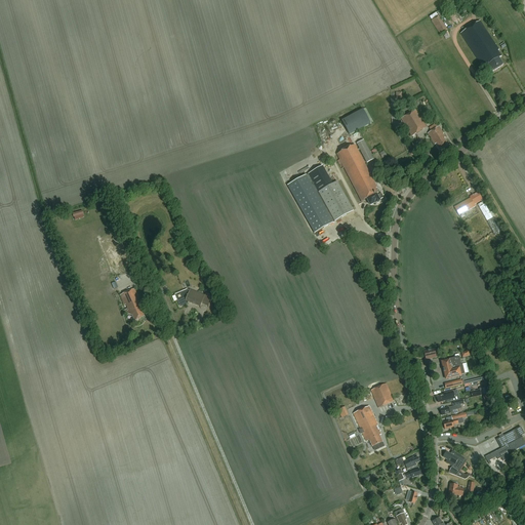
[(439,15),(432,21),(441,35),(449,30),(439,15)]
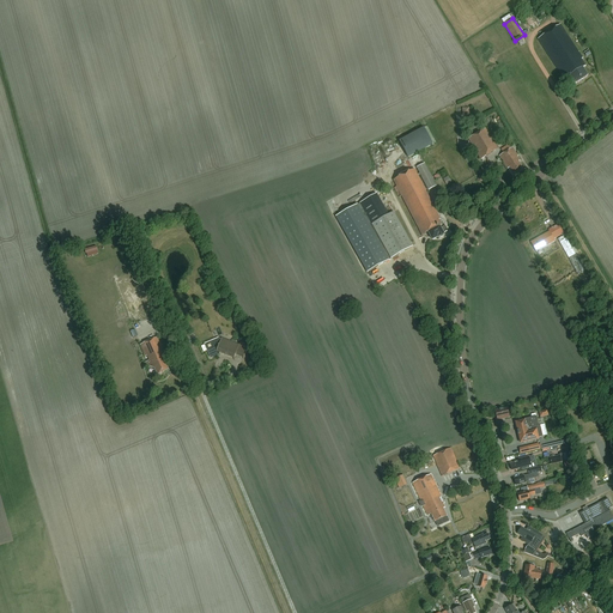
[(575,85),(588,77),(582,68),(586,67),(581,60),(583,59),(560,25),(538,40),(562,76),(563,74),(568,78),(570,77),(575,85)]
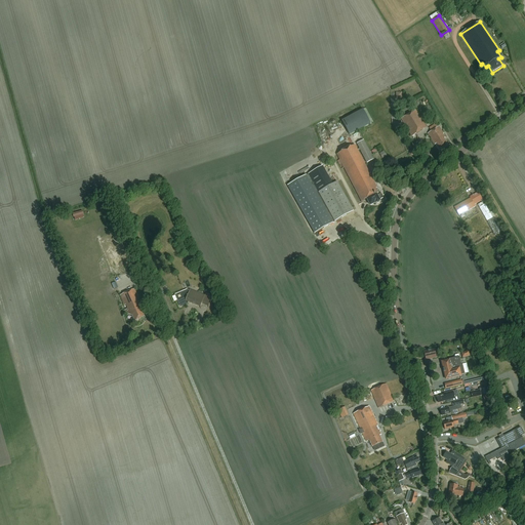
[(349,135),(370,124),(363,110),(341,121),(349,135)]
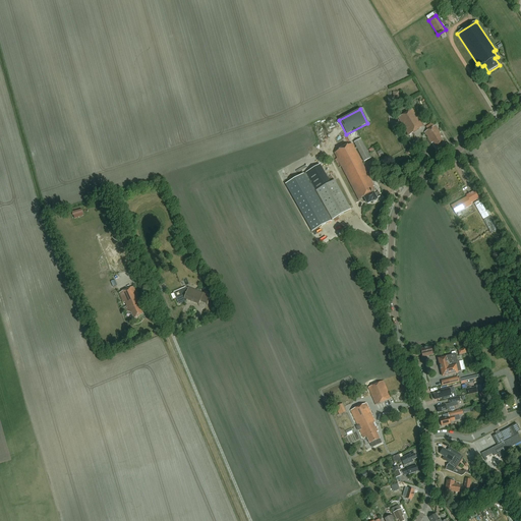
[(409,135),(423,127),(413,109),(398,118),(409,135)]
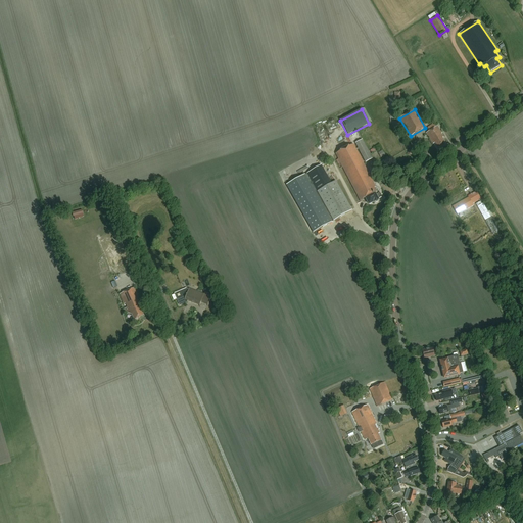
[(441,134),(437,127),(426,134),(433,144),(435,143),(438,149),(445,144),(442,138),(443,138),(441,134)]
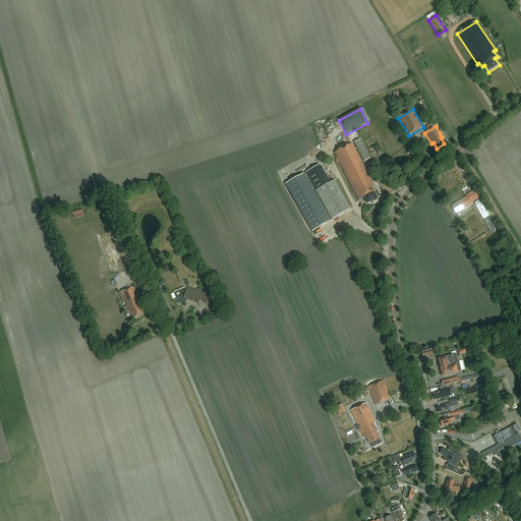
[(354,142),(363,162),(370,159),(360,139),(354,142)]
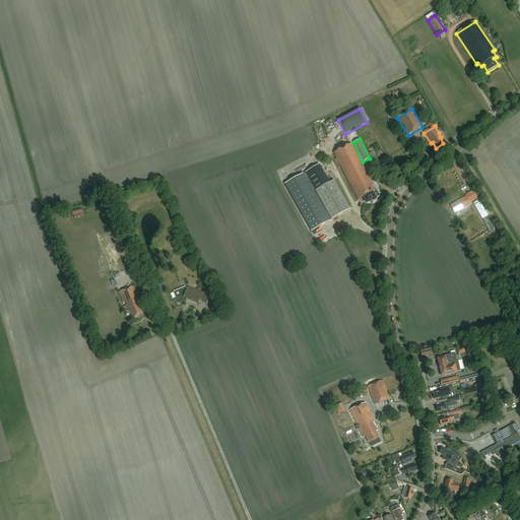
[(376,198),(380,196),(378,192),(375,193),(372,187),(374,187),(351,144),(333,153),(336,158),(334,159),(338,168),(340,167),(358,200),(364,197),(367,204),(372,201),(372,202),(377,199),(376,198)]
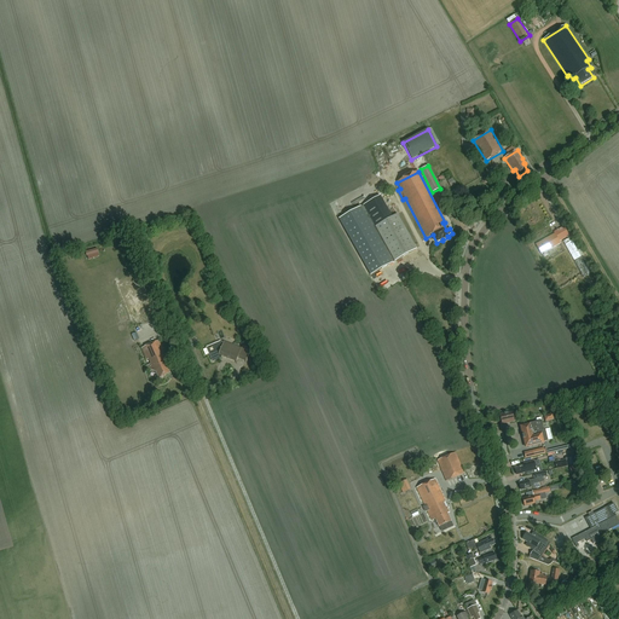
[(375,227),(392,218),(381,196),(363,206),(375,227)]
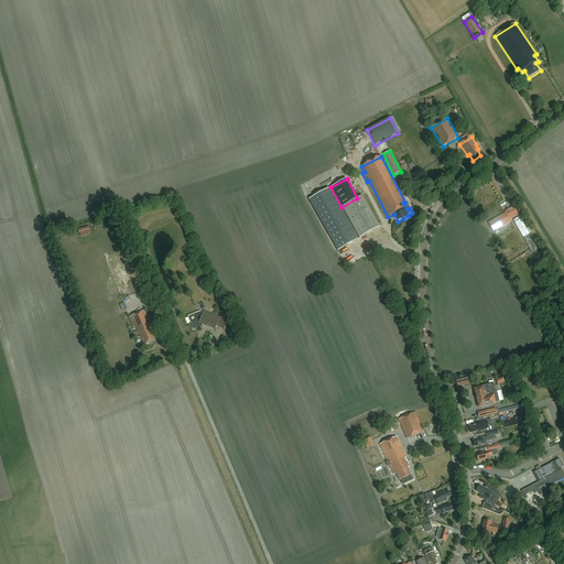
[(358,239),(357,237),(329,188),(308,199),(338,251),(358,239)]
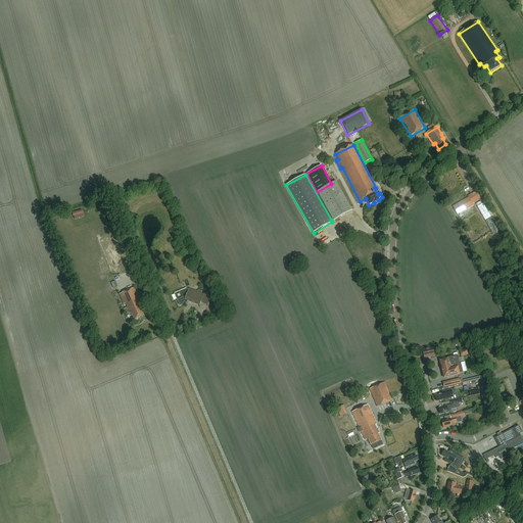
[(333,222),(352,211),(336,182),(331,185),(317,192),(333,222)]
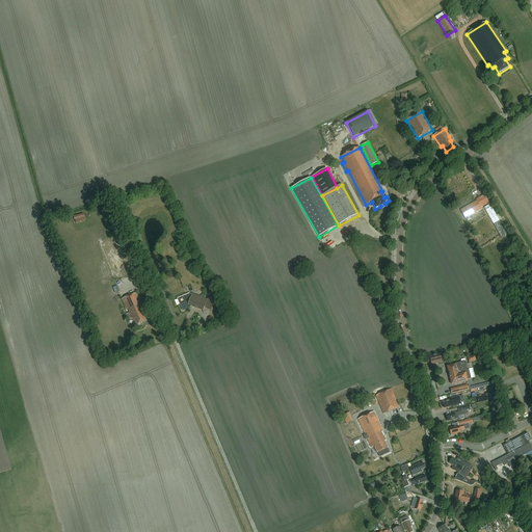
[(473,212),(489,204),(484,194),(468,205),(469,206),(460,211),(466,219),(474,214),(473,212)]
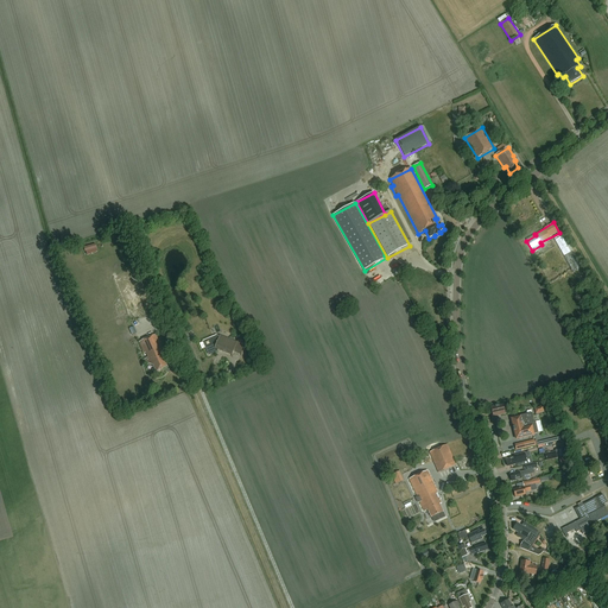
[(570,253),(562,236),(561,238),(558,235),(553,238),(564,257),(570,253)]
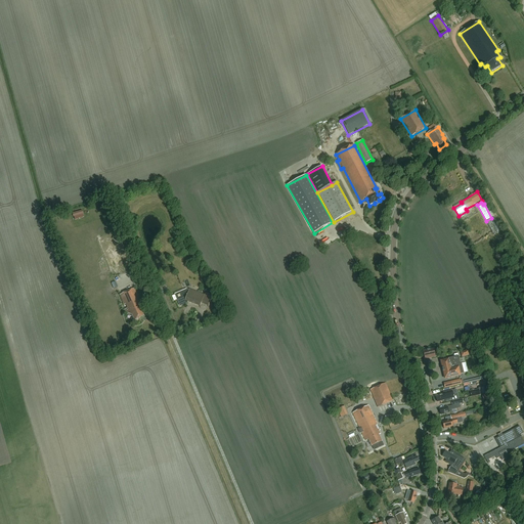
[(487,221),(494,234),(500,231),(493,218),(487,221)]
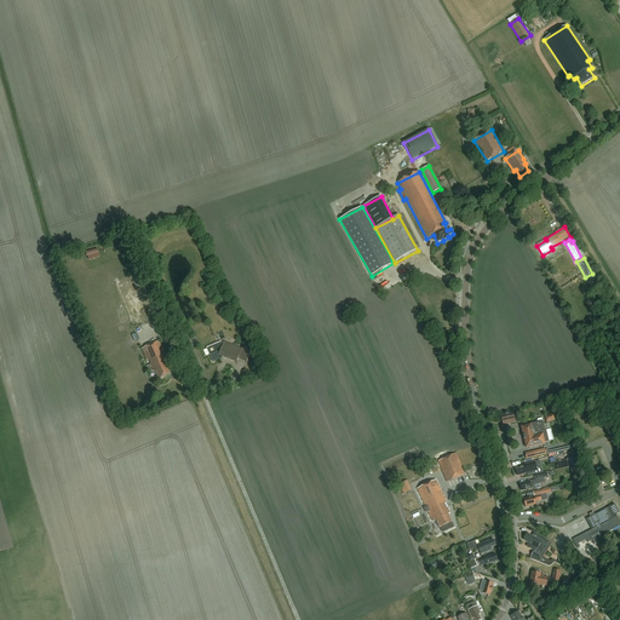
[(167,367),(170,367),(167,362),(168,362),(160,342),(142,349),(147,361),(149,360),(151,367),(150,367),(151,371),(156,373),(159,380),(171,374),(167,367)]
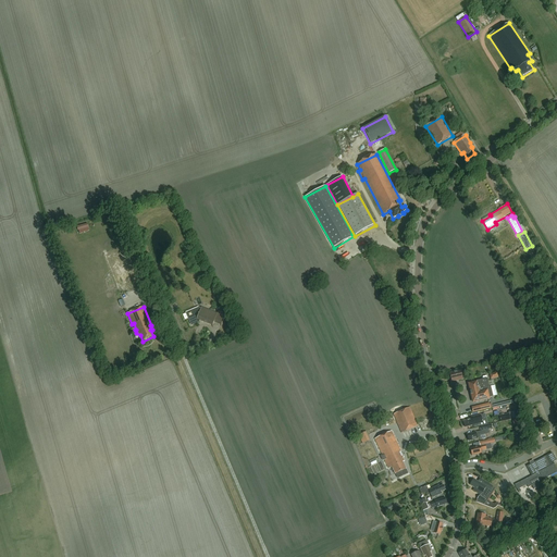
[(198,308),(186,313),(192,325),(198,322),(199,320),(213,325),(214,322),(222,325),(226,314),(219,311),(218,314),(201,308),(200,309),(198,308)]
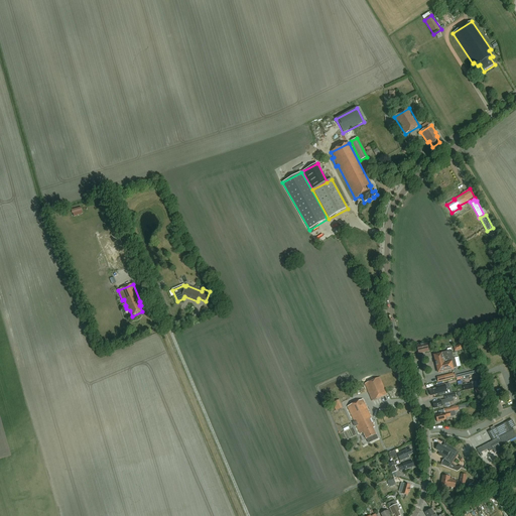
[(428,350),(432,349),(431,343),(427,344),(416,346),(418,354),(429,352),(428,350)]
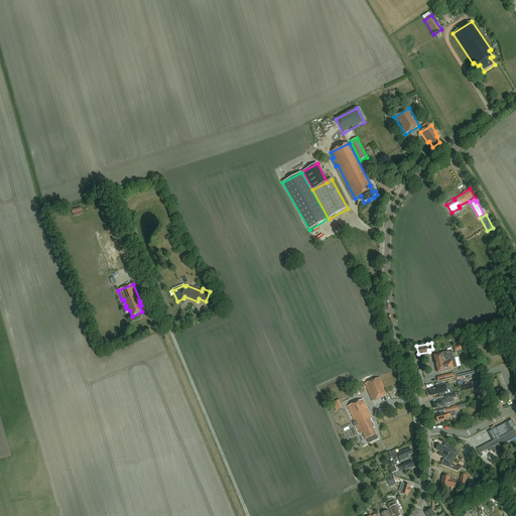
[(453,369),(457,368),(455,359),(454,359),(452,351),(441,354),(434,356),(438,373),(454,370),(453,369)]
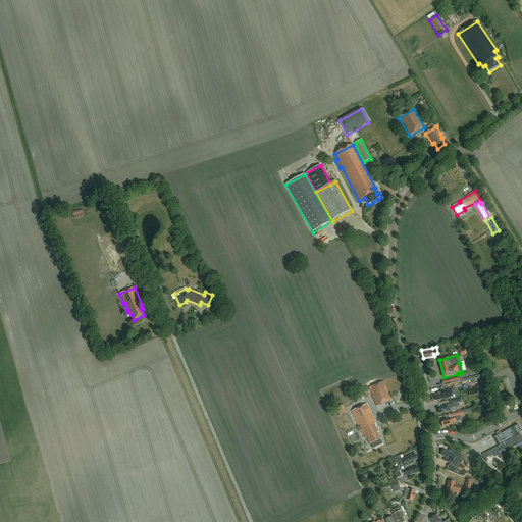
[(392,400),(384,382),(368,388),(376,406),(392,400)]
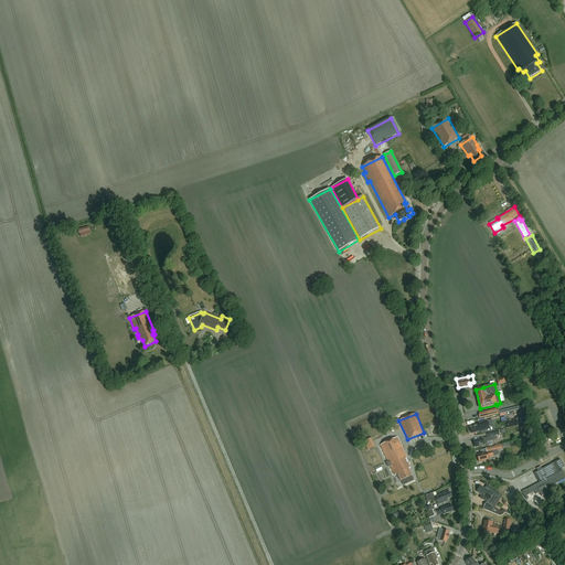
[(497,425),(489,427),(488,422),(478,424),(479,425),(470,427),(471,434),(480,432),(481,434),(498,429),(497,425)]
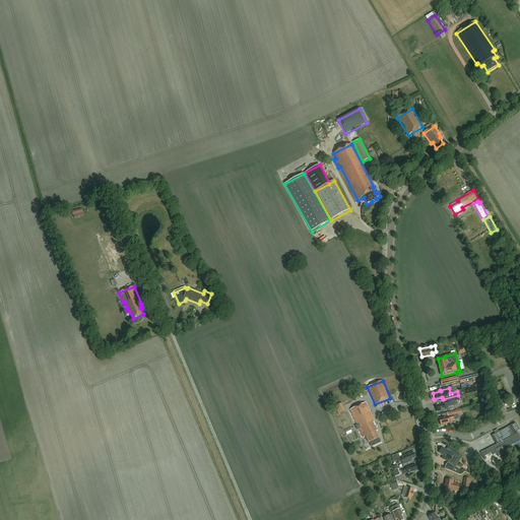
[(457,405),(456,401),(459,400),(458,396),(449,398),(450,402),(436,406),(438,412),(448,409),(448,407),(457,405)]
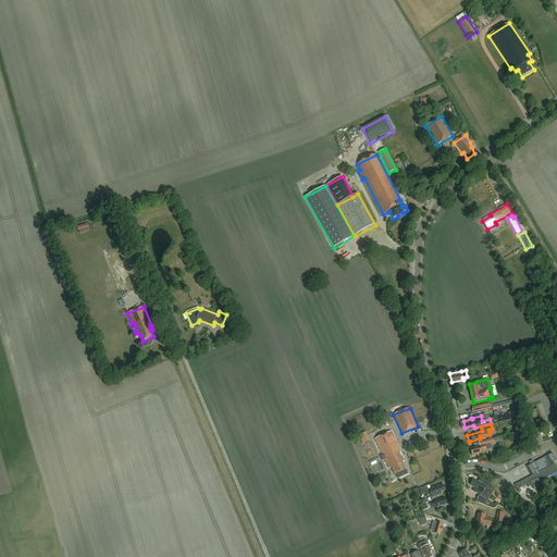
[(395,474),(406,469),(403,462),(405,461),(403,458),(404,458),(392,432),(375,440),(388,469),(392,467),(395,474)]
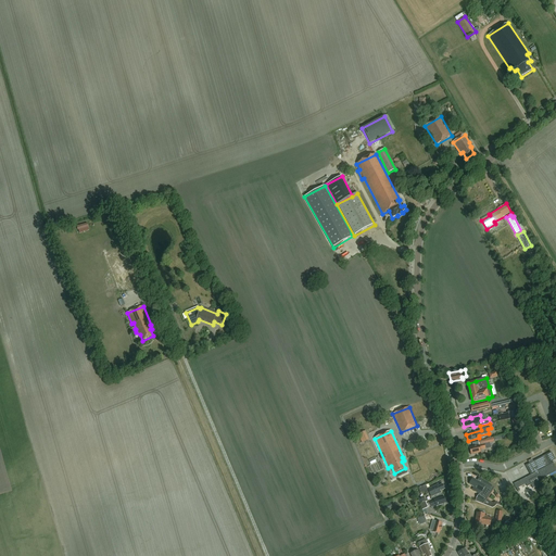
[(494,442),(493,438),(485,440),(485,439),(482,440),(478,441),(479,445),(469,449),(471,455),(481,453),(480,451),(491,447),(490,443),(494,442)]
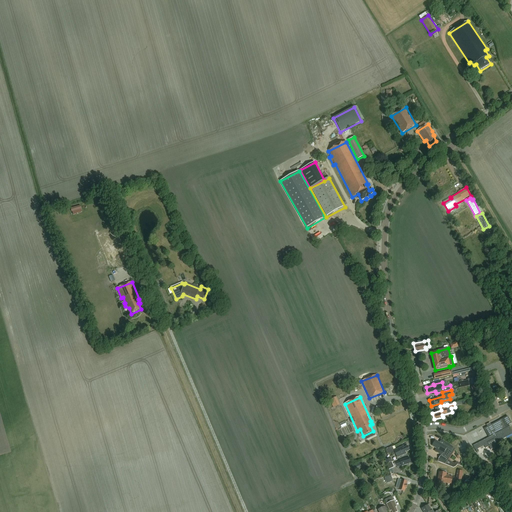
[(507,417),(491,425),(487,427),(484,429),(489,438),(473,446),(477,453),(479,452),(478,450),(484,446),(486,449),(489,447),(491,450),(498,447),(495,442),(499,440),(499,441),(511,434),(511,431),(508,425),(511,424),(507,417)]
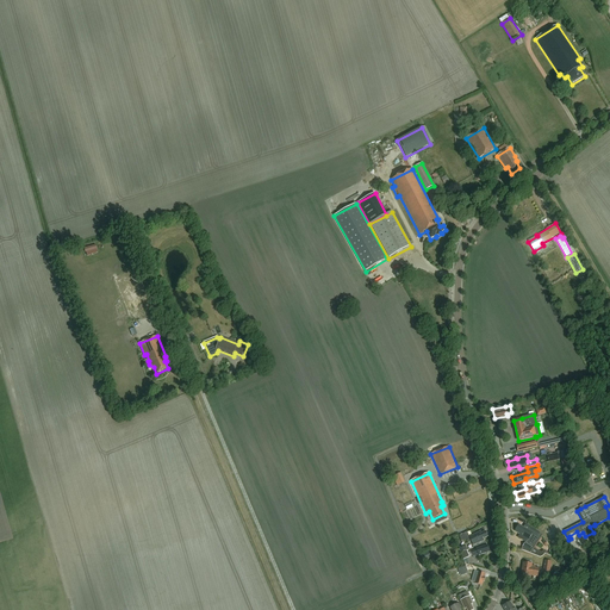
[(534,545),(539,537),(523,528),(520,526),(515,531),(520,535),(518,539),(526,543),(531,547),(533,545),(534,545)]
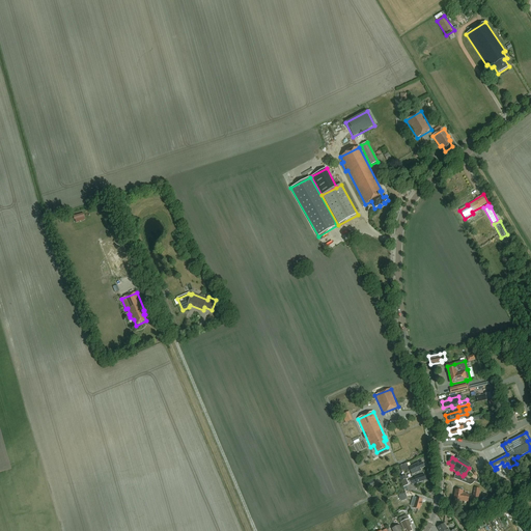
[(420,470),(424,468),(422,463),(419,465),(418,464),(409,468),(407,464),(399,467),(401,472),(406,470),(408,473),(410,472),(412,475),(420,471),(420,470)]
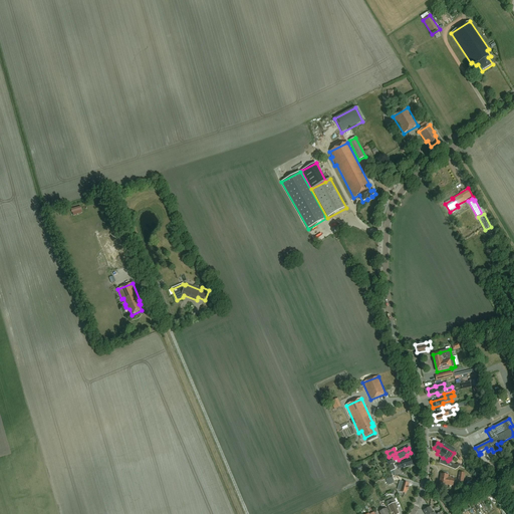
[(403,468),(413,465),(411,460),(402,463),(397,465),(399,469),(403,468)]
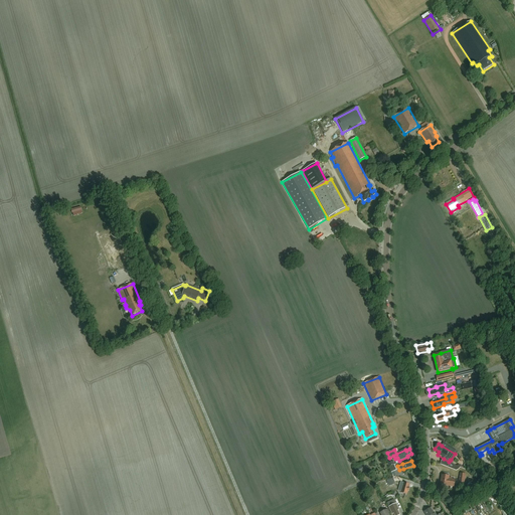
[(392,462),(388,464),(389,468),(391,473),(396,471),(394,465),(392,462)]
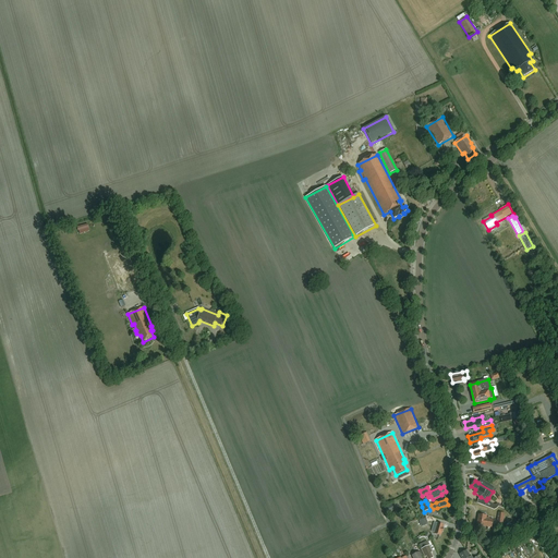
[(387,514),(395,511),(391,505),(385,508),(387,514)]
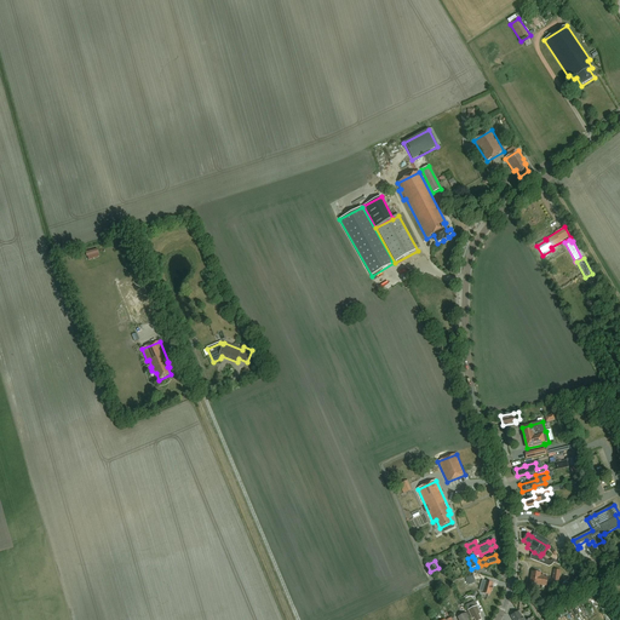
[(532,572),(529,585),(539,586),(546,586),(547,578),(544,578),(544,577),(540,575),(541,573),(532,572)]
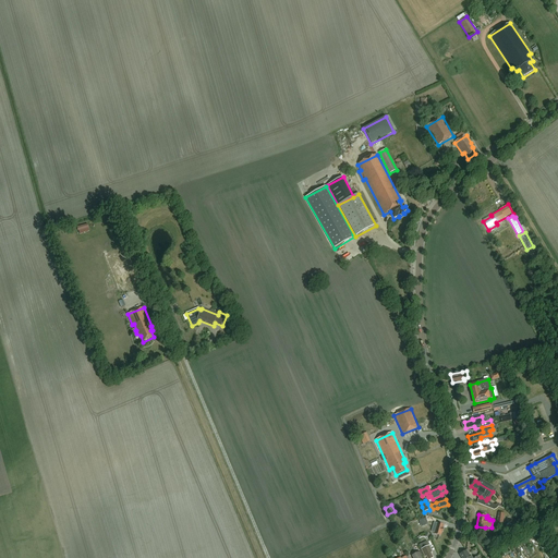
[(443,529),(444,525),(438,523),(438,524),(434,523),(433,526),(435,528),(435,530),(433,529),(432,532),(435,533),(435,534),(440,536),(441,533),(443,533),(444,529),(443,529)]
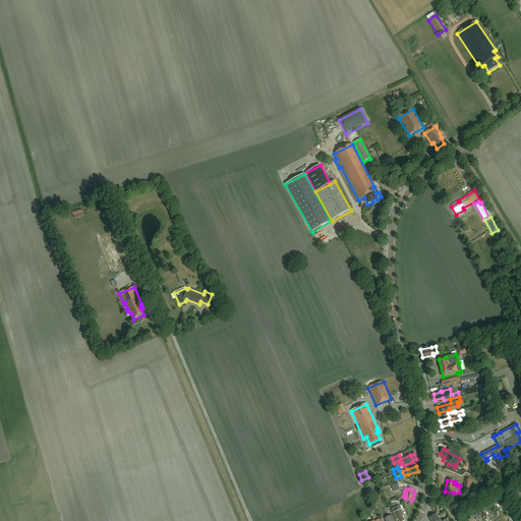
[(401,510),(394,513),(397,520),(398,520),(399,520),(403,520),(402,517),(403,516),(401,510)]
